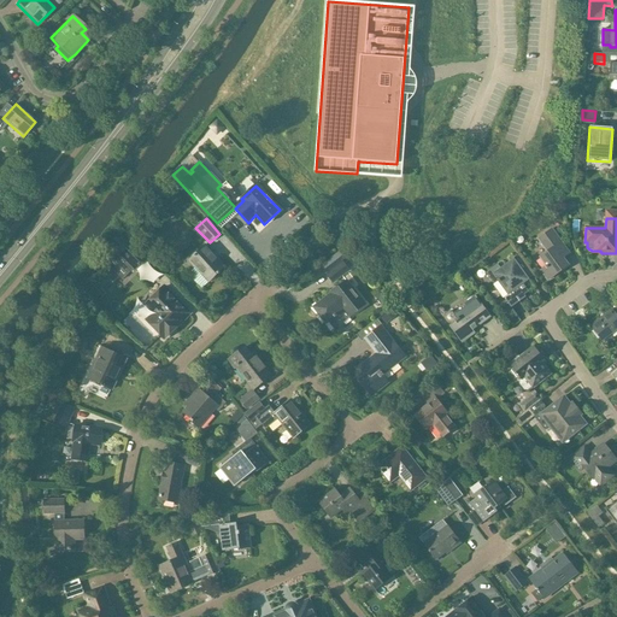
[(569,265),(554,247),(562,242),(552,229),(539,240),(547,252),(540,258),(547,266),(541,271),(548,281),(569,265)]
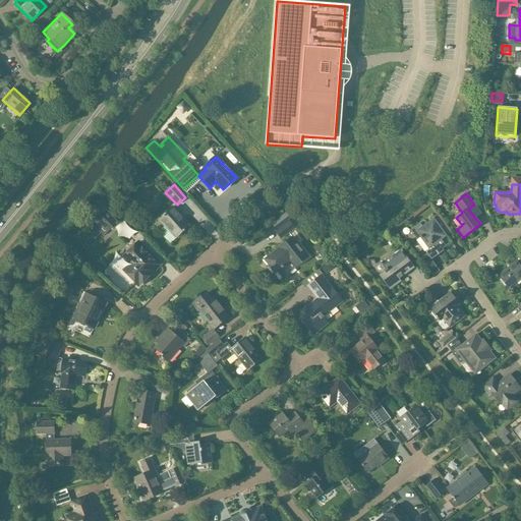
[(110,201),(96,216),(105,224),(107,223),(114,230),(126,218),(110,201)]
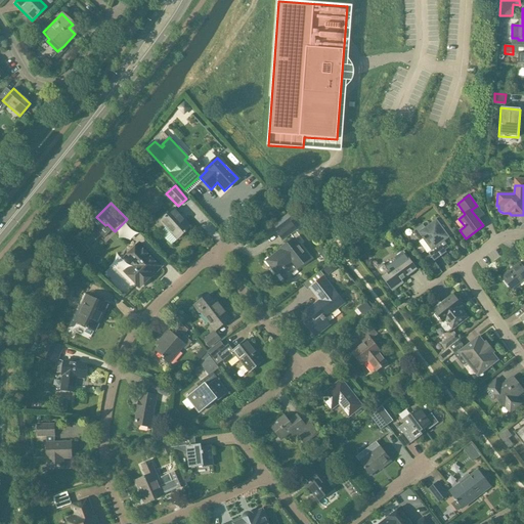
[(160,222),(176,239),(190,227),(173,210),(160,222)]
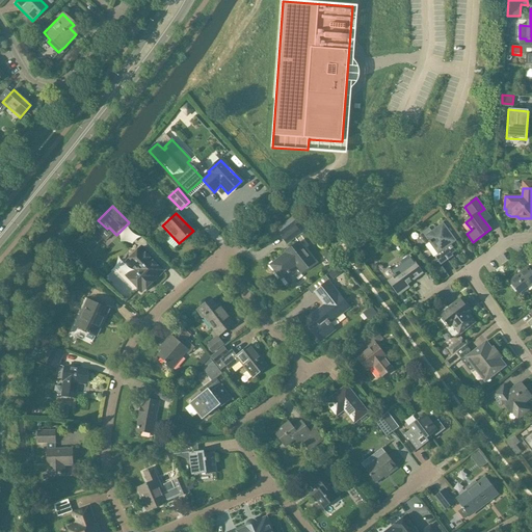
[(287,244),(299,234),(294,227),(301,221),(296,214),(277,230),(282,236),(281,237),(287,244)]
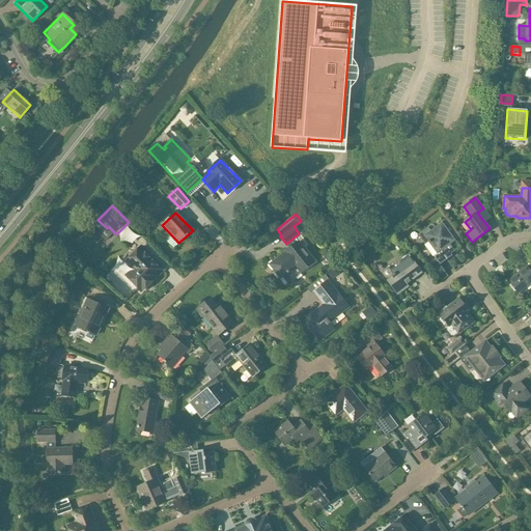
[(425,245),(428,243),(437,254),(434,256),(440,266),(452,256),(449,251),(453,249),(450,245),(455,241),(442,223),(430,231),(428,227),(418,235),(425,245)]
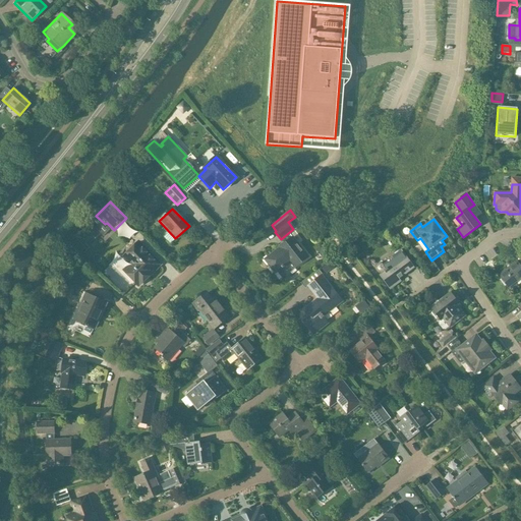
[(279,269),(284,276),(307,257),(293,238),(267,257),(277,271),(279,269)]
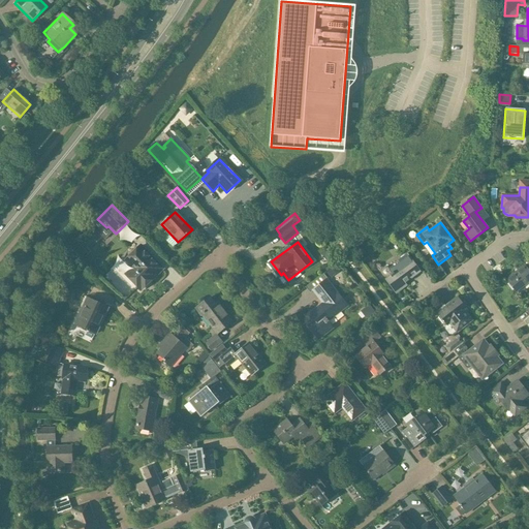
[(162,269),(139,246),(125,260),(131,268),(125,275),(141,290),(162,269)]
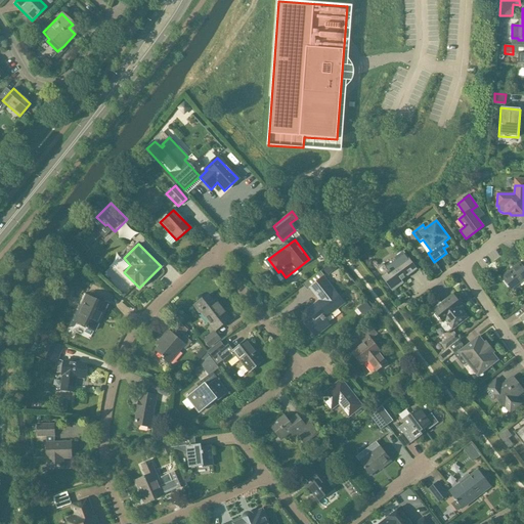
[(395,258),(396,260),(386,267),(385,265),(381,265),(378,268),(378,271),(380,274),(383,275),(384,275),(382,277),(391,289),(408,275),(407,273),(416,267),(404,252),(395,258)]
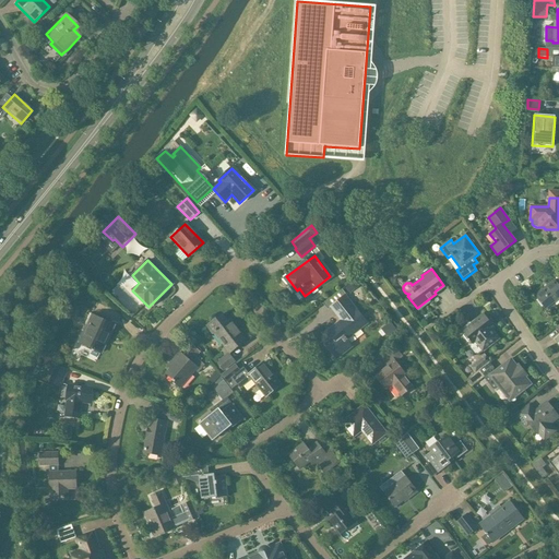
[(345,288),(349,294),(359,286),(354,281),(345,288)]
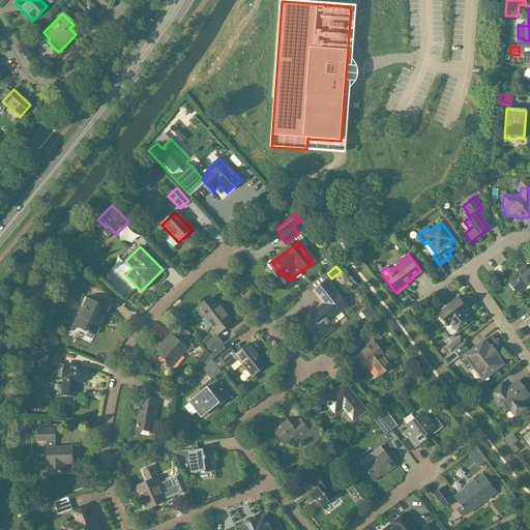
[(529,283),(529,271),(526,266),(507,281),(518,293),(520,294),(526,290),(524,288),(529,283)]
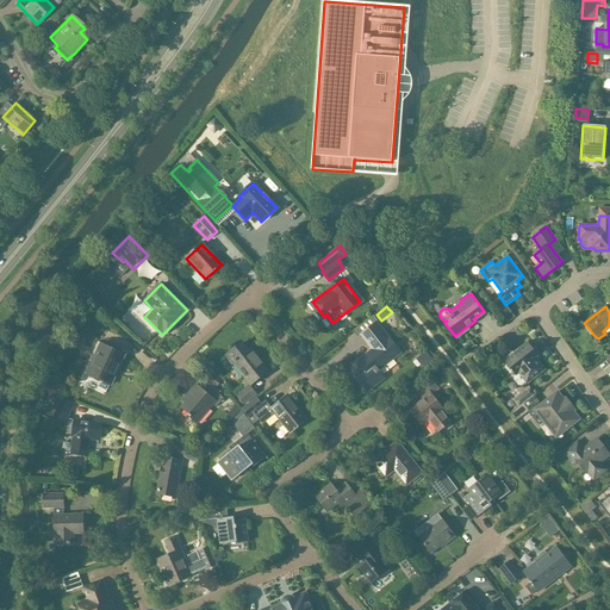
[(367,393),(385,379),(378,369),(399,353),(375,323),(361,336),(372,349),(358,361),(362,368),(354,375),(367,393)]
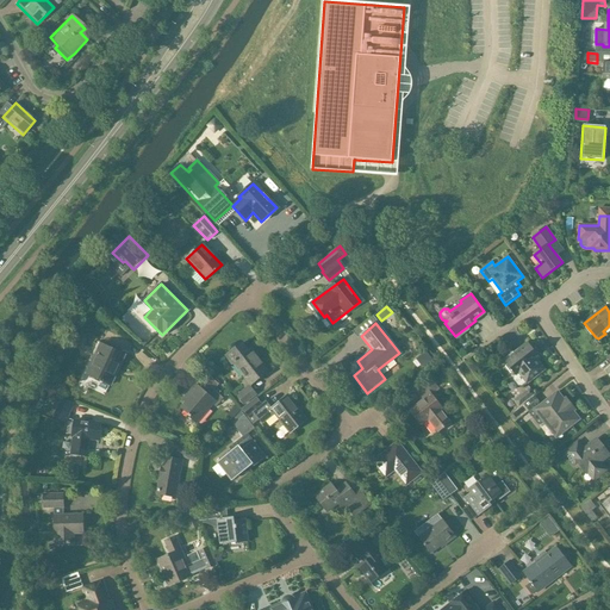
[(243,343),(225,356),(231,366),(234,363),(250,385),(267,372),(250,349),(248,350),(243,343)]
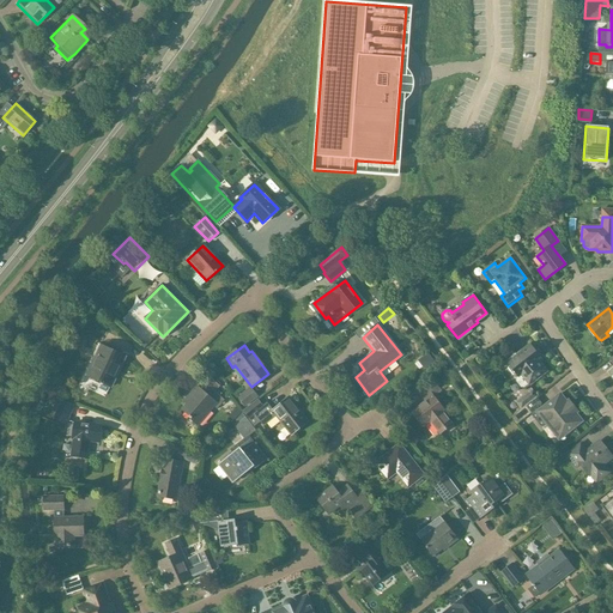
[(510,360),(508,363),(510,366),(508,369),(514,376),(516,374),(519,377),(517,378),(516,382),(521,388),(525,388),(528,384),(529,386),(547,371),(539,362),(541,359),(530,345),(517,356),(515,353),(509,359),(510,360)]
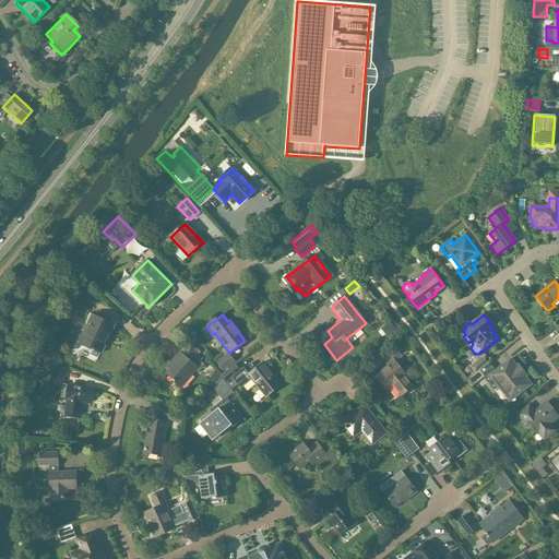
[(79,343),(100,353),(114,325),(92,316),(79,343)]
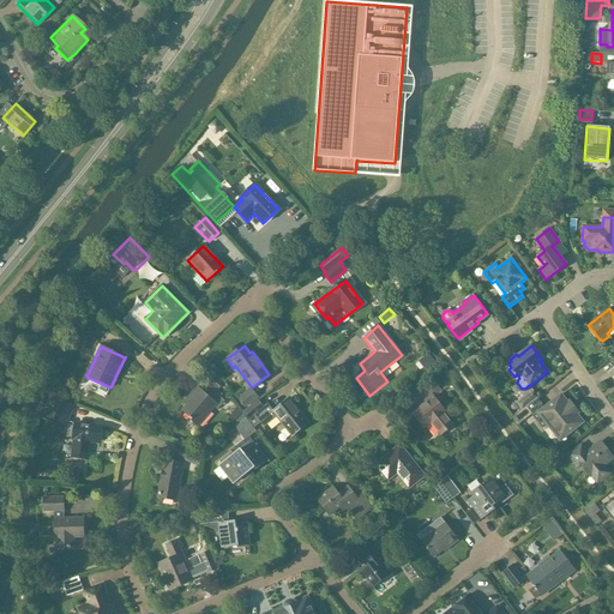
[(441,413),(444,411),(433,397),(440,392),(434,384),(420,395),(426,402),(411,414),(422,427),(429,421),(440,435),(451,426),(441,413)]
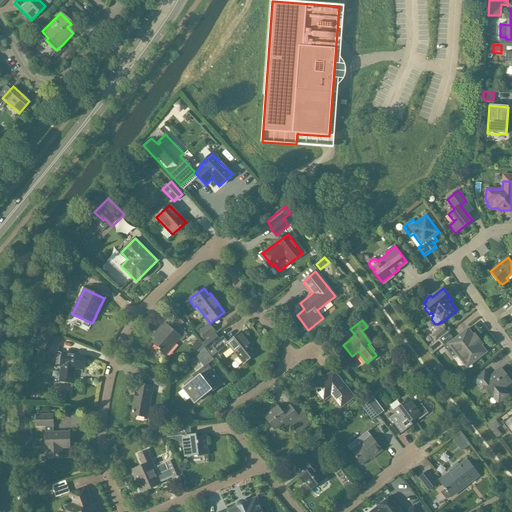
[(157,349),(164,354),(177,339),(181,342),(187,334),(180,328),(175,333),(164,323),(153,336),(156,338),(152,342),(158,348),(157,349)]
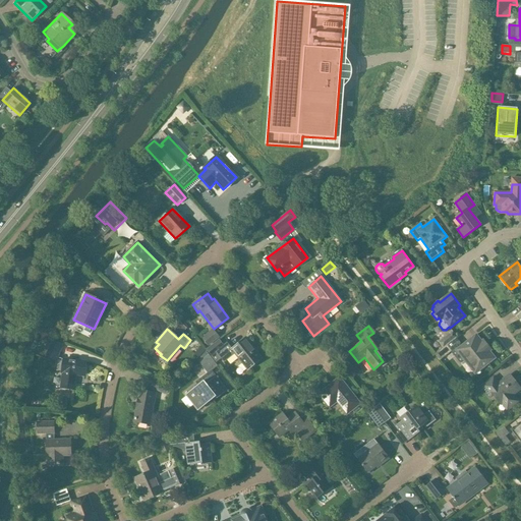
[(201,338),(208,345),(218,337),(212,330),(201,338)]
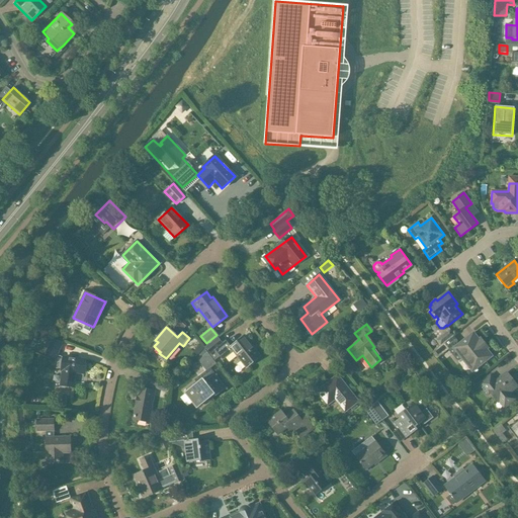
[(450,330),(436,341),(441,346),(454,335),(450,330)]
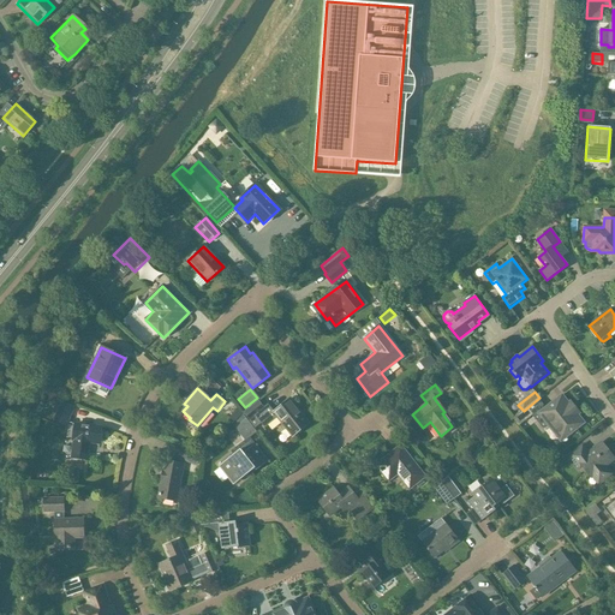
[(51,395),(47,405),(59,408),(53,422),(67,427),(75,407),(61,401),(63,400),(51,395)]
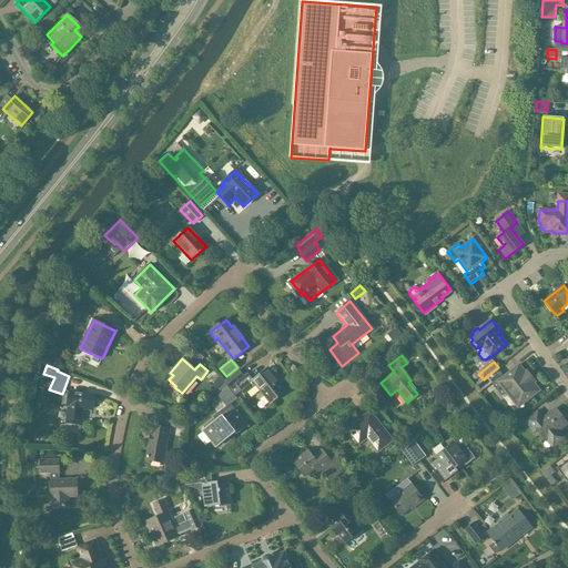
[(539,391),(519,365),(497,382),(518,408),(539,391)]
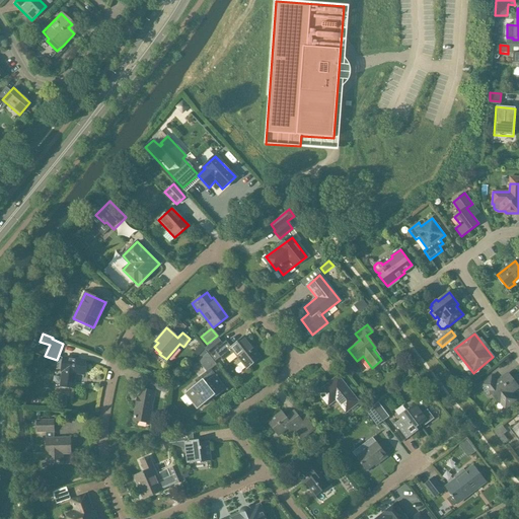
[(261,358),(244,337),(231,347),(226,342),(222,345),(218,338),(205,348),(210,355),(209,356),(214,363),(220,358),(223,361),(233,353),(245,369),(261,358)]
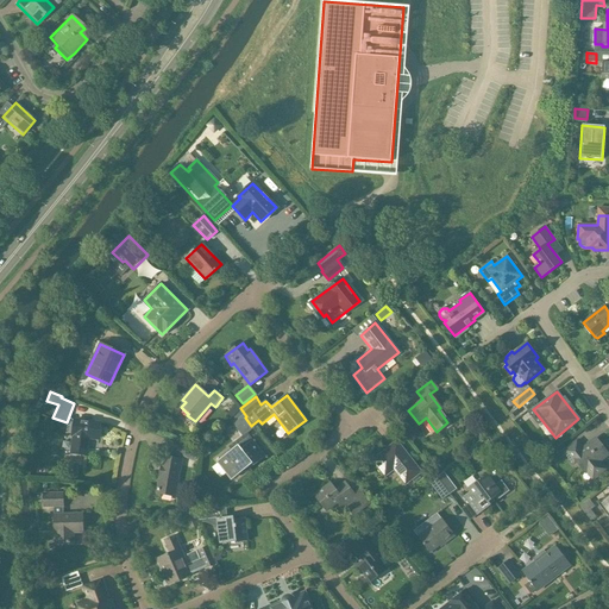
[(522,405),(508,415),(514,422),(528,412),(522,405)]
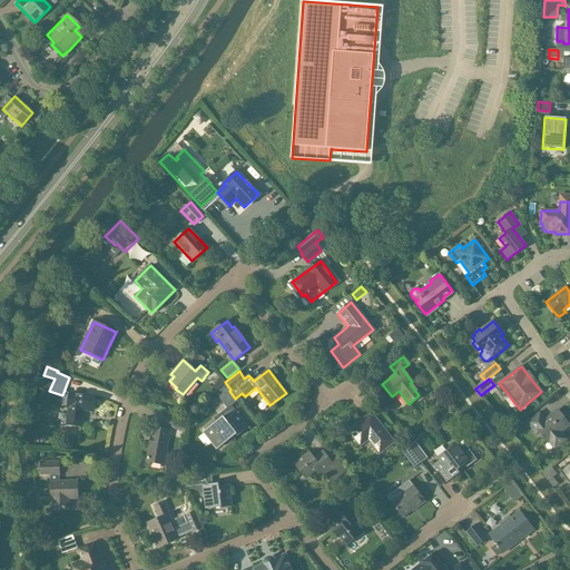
[(208,429),(203,432),(216,450),(222,445),(235,434),(237,436),(248,428),(234,409),(232,406),(237,401),(235,399),(229,391),(227,389),(217,396),(226,409),(218,414),(219,414),(214,419),(217,422),(208,429)]
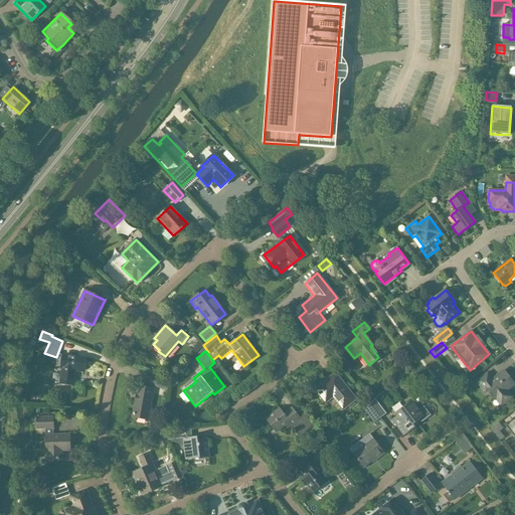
[(74,370),(82,371),(84,358),(62,355),(61,368),(62,368),(60,383),(72,385),(74,370)]
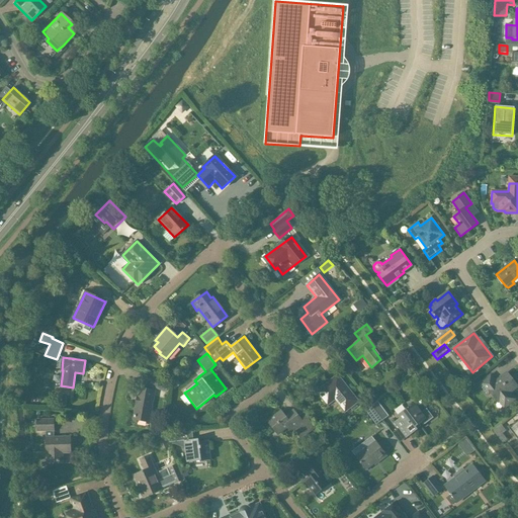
[(481,383),(489,395),(491,393),(498,402),(502,400),(507,406),(515,400),(510,393),(517,386),(507,373),(496,382),(491,375),(481,383)]
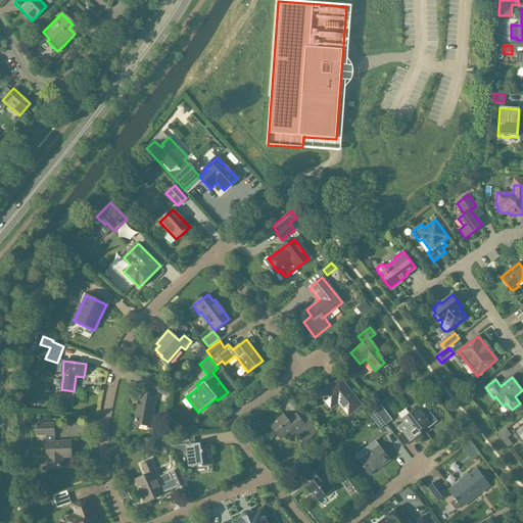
[(361,406),(340,379),(319,396),(328,407),(335,400),(347,416),(361,406)]
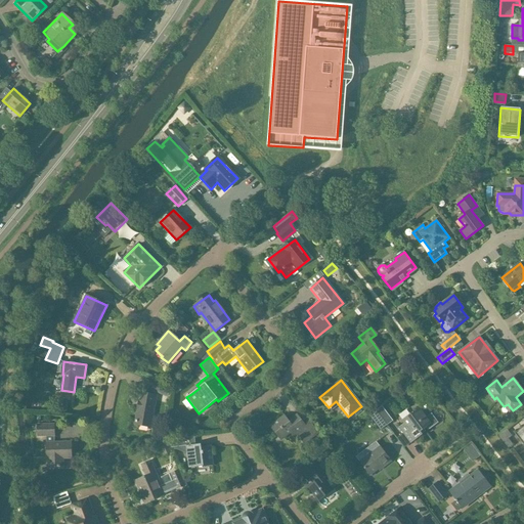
[(154,383),(151,390),(167,396),(170,389),(154,383)]
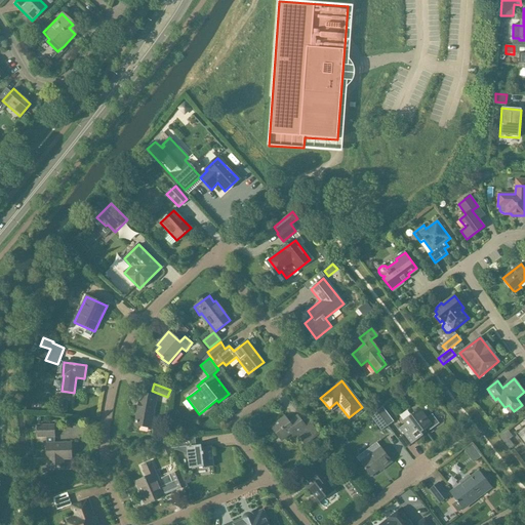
[(154,405),(155,405),(156,396),(143,394),(140,402),(138,402),(137,412),(135,426),(149,428),(150,421),(151,422),(154,405)]
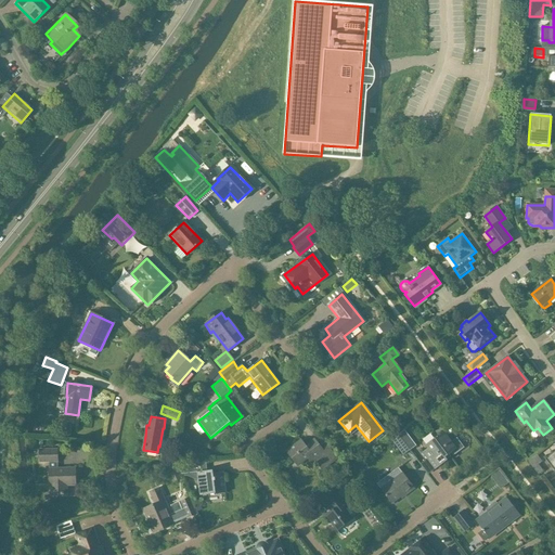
[(400,438),(410,451),(416,446),(407,434),(400,438)]
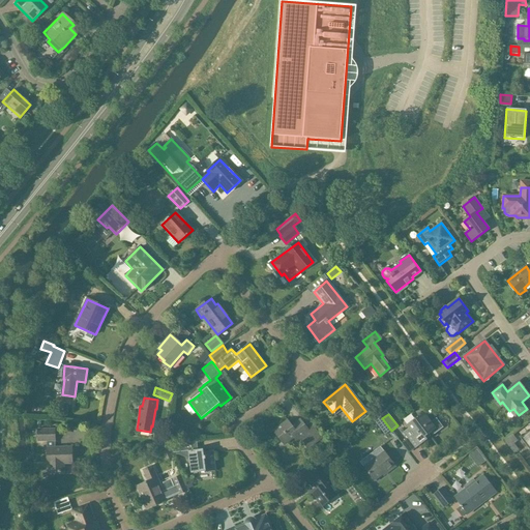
[(409,429),(403,433),(407,438),(407,439),(414,448),(427,440),(425,437),(431,433),(433,436),(443,429),(437,418),(430,422),(423,414),(416,419),(415,418),(407,424),(409,429)]
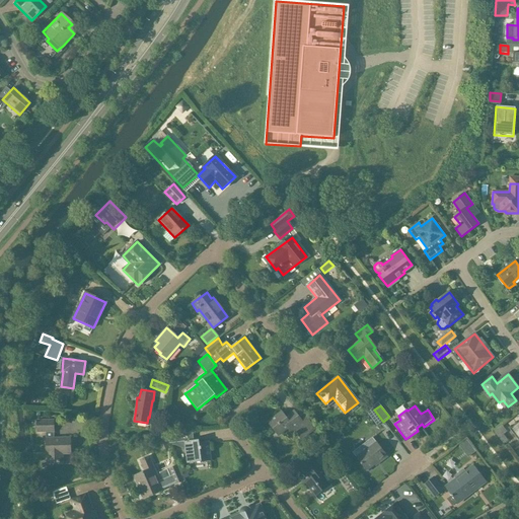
[(365,412),(376,427),(383,422),(374,410),(372,406),(365,412)]
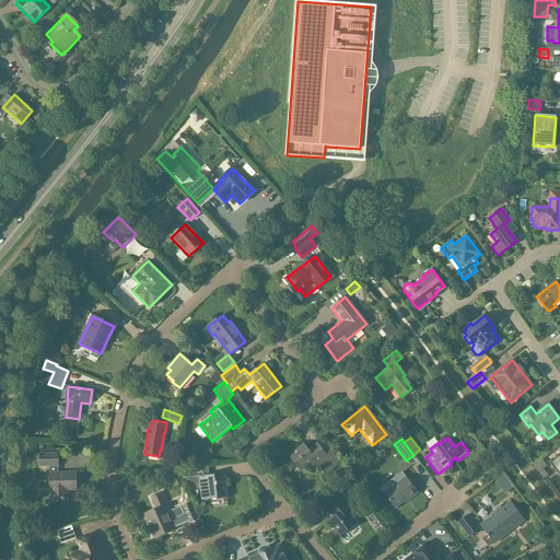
[(341,463),(329,448),(324,453),(317,445),(312,450),(312,448),(308,452),(303,444),(288,455),(300,470),(310,463),(313,466),(316,464),(325,476),(341,463)]
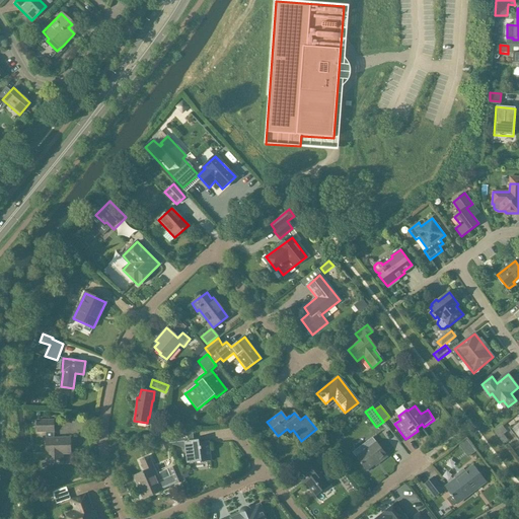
[(38,432),(54,432),(54,420),(38,420),(38,432)]
